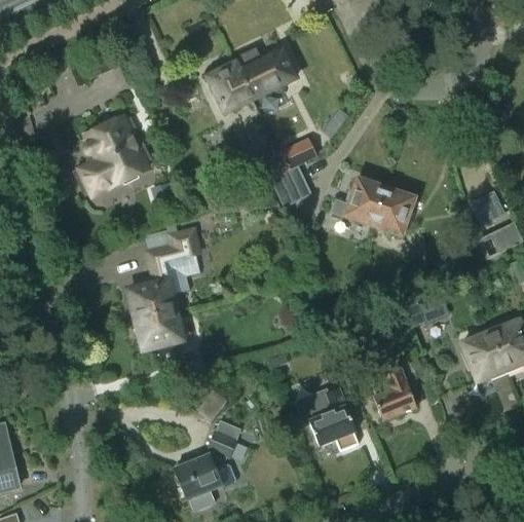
[(257,47),(234,59),(254,99),(297,77),(284,51),(264,61),(257,47)]
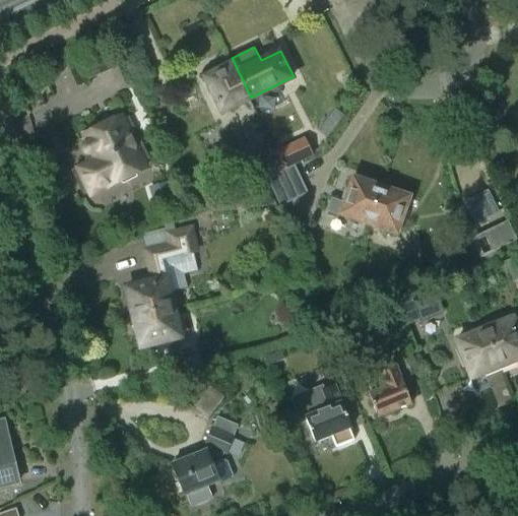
[(251,98),(232,58),(215,65),(218,70),(206,75),(223,111),(251,98)]
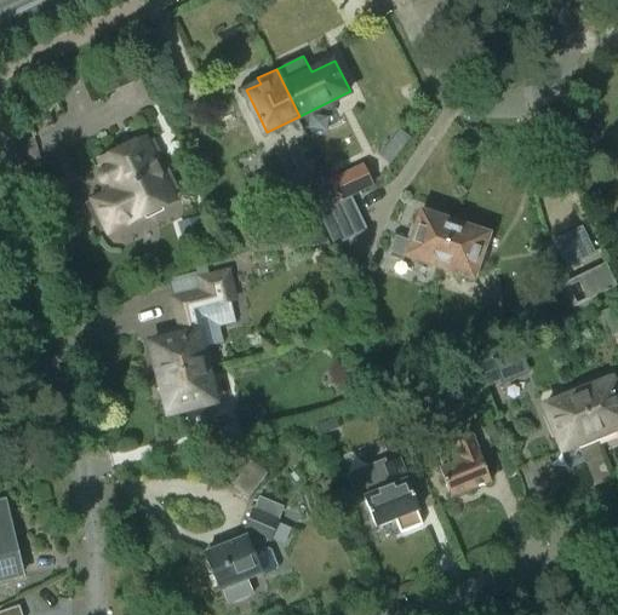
[(155,156),(147,138),(142,141),(139,139),(136,138),(133,138),(130,139),(127,141),(126,143),(125,144),(124,145),(124,148),(124,150),(103,160),(107,167),(106,168),(103,170),(102,172),(102,173),(102,174),(102,177),(103,179),(104,180),(106,182),(107,182),(109,182),(110,182),(113,180),(116,188),(95,199),(110,229),(175,197),(160,166),(166,164),(161,154),(155,156)]
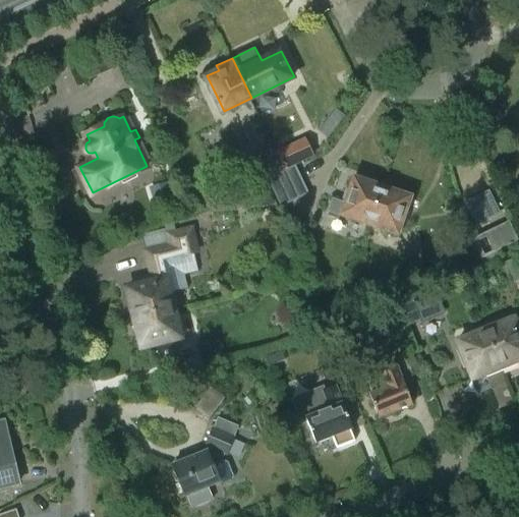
[(315,154),(307,136),(278,151),(286,167),(295,163),(315,154)]
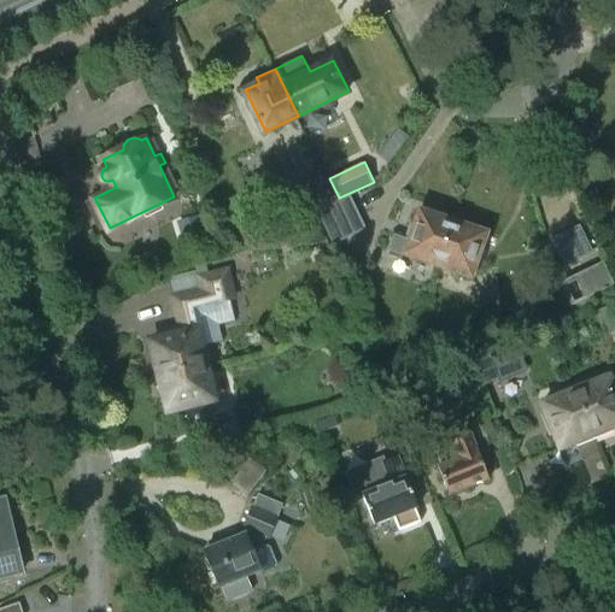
[(293,193),(303,213),(324,202),(316,183),(293,193)]
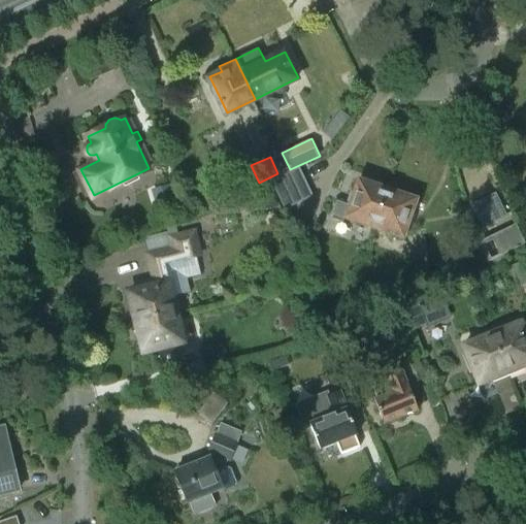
[(306,179),(299,165),(290,169),(278,175),(273,177),(281,192),(306,179)]
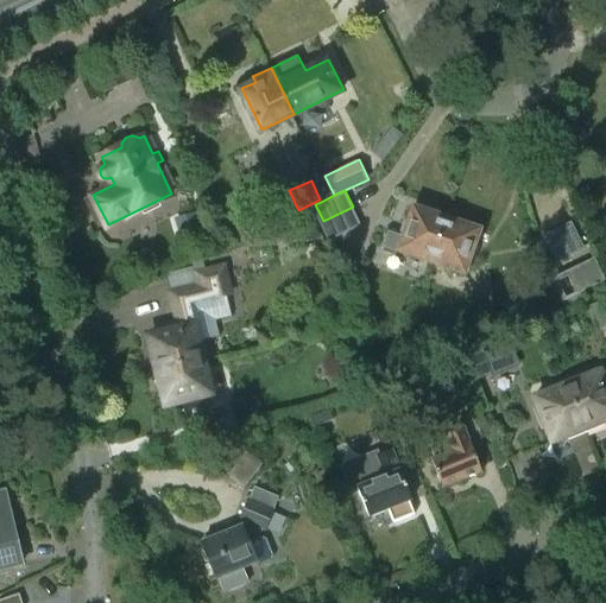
[(385,246),(433,262),(448,217),(415,205),(404,235),(390,230),(385,246)]
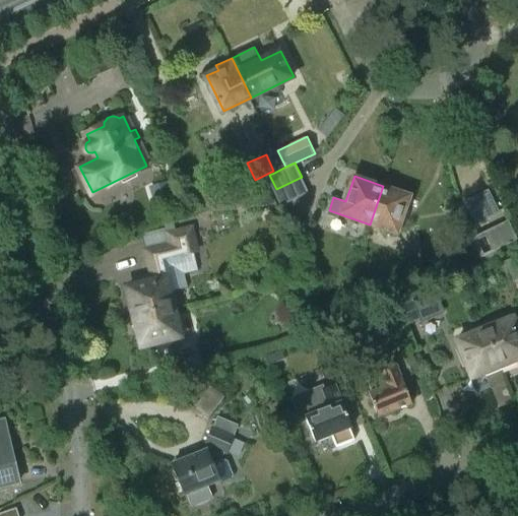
[(255,185),(264,205),(275,200),(267,180),(255,185)]
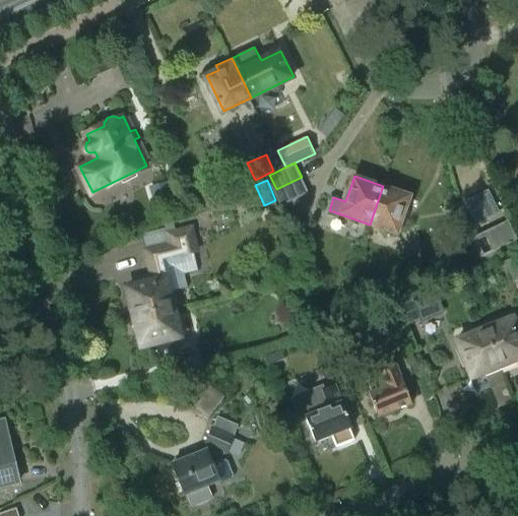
[(383,186),(370,224),(399,235),(412,196),(383,186)]
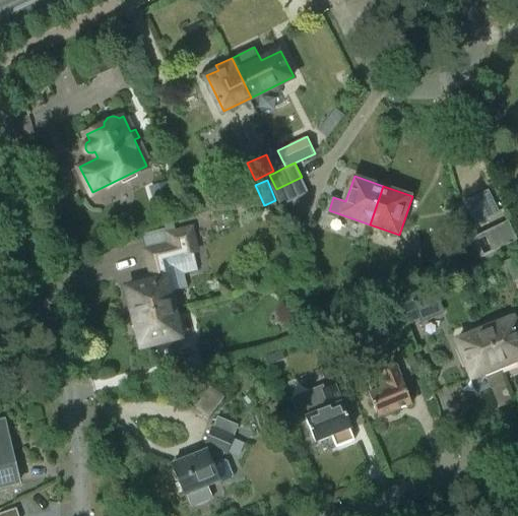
[(176,207),(172,195),(156,199),(160,212),(176,207)]
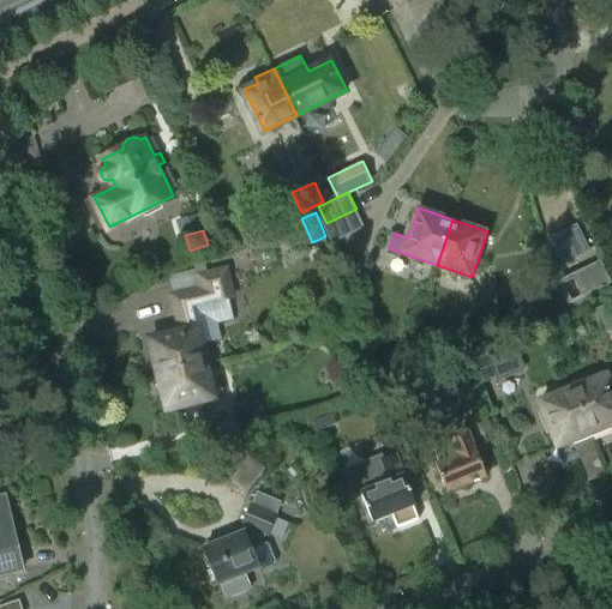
[(552,236),(550,236),(564,265),(580,257),(567,231),(553,239),(552,236)]
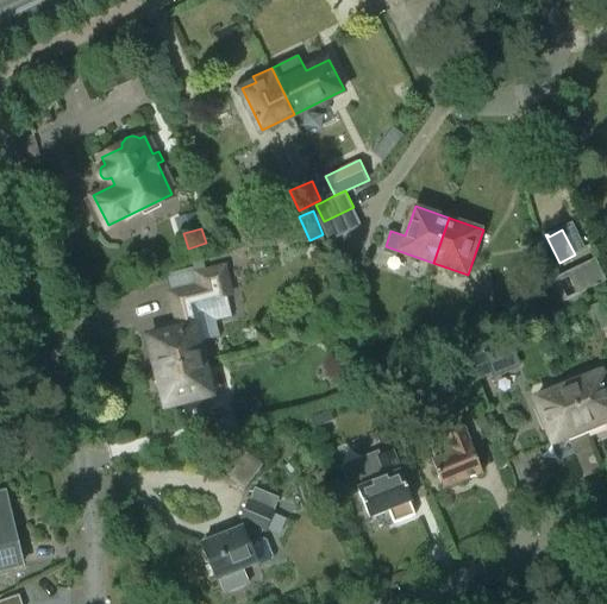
[(598,260),(573,272),(582,291),(606,281),(606,275),(598,257),(596,258),(598,260)]
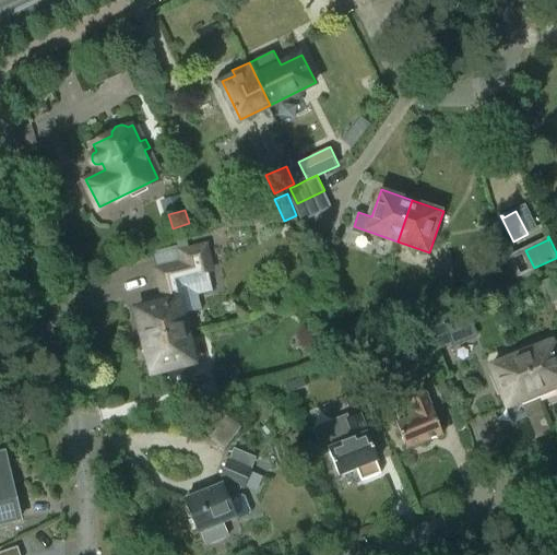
[(202,305),(199,290),(213,286),(209,269),(214,268),(208,243),(191,246),(180,249),(184,260),(157,267),(165,300),(138,308),(145,340),(188,329),(184,310),(202,305)]
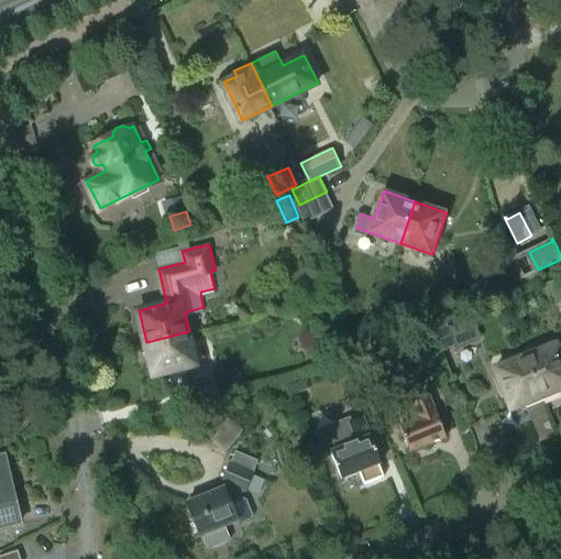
[(560,275),(548,282),(557,304),(560,302),(560,275)]
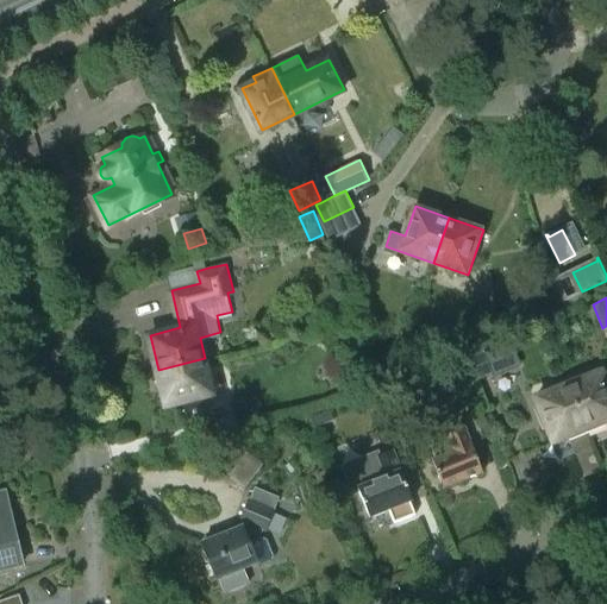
[(405,326),(400,340),(414,345),(419,329),(405,326)]
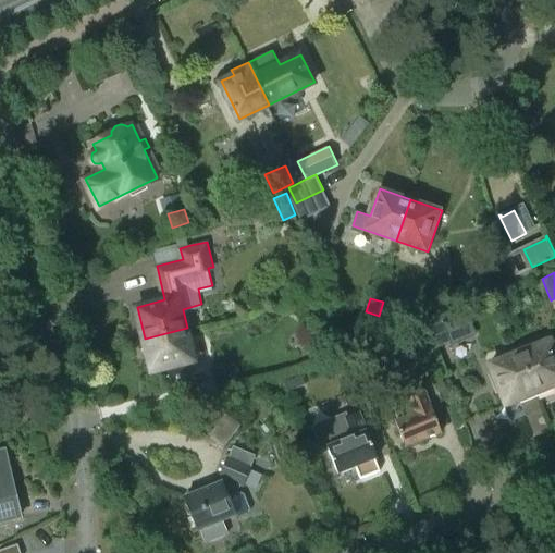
[(451,339),(476,329),(466,306),(441,316),(451,339)]
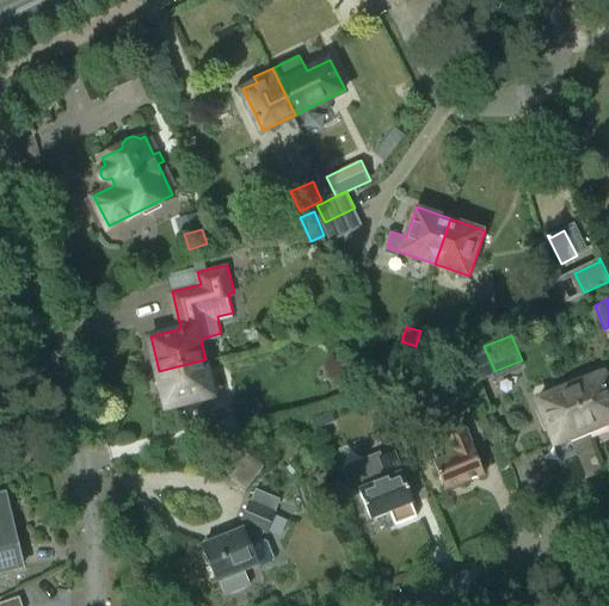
[(473,368),(478,379),(494,372),(494,371),(484,346),(467,353),(473,368)]
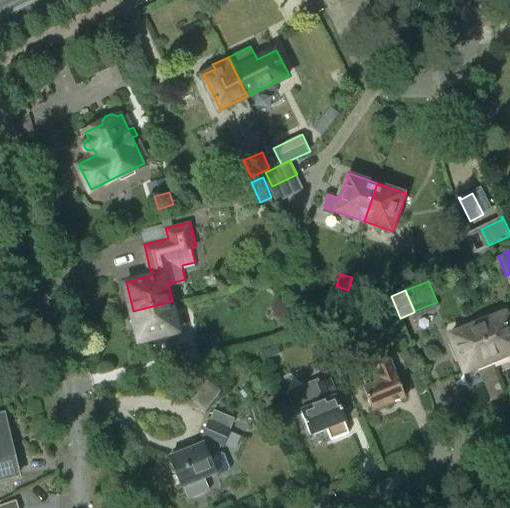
[(396,308),(391,296),(379,301),(384,313),(396,308)]
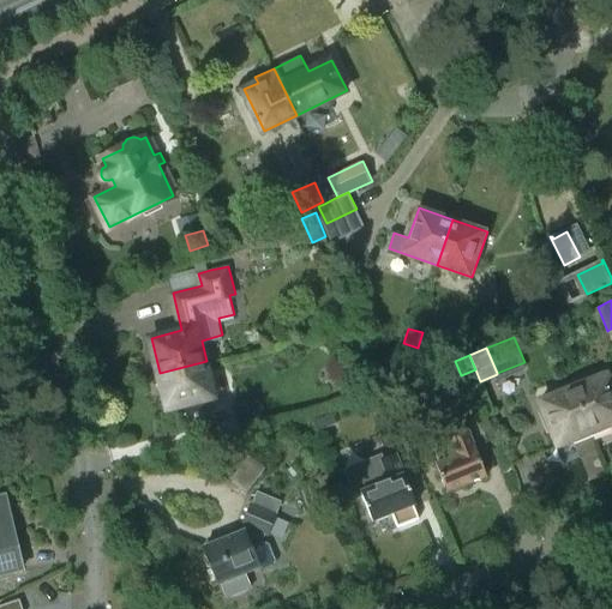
[(207,361),(160,373),(169,408),(215,396),(207,361)]
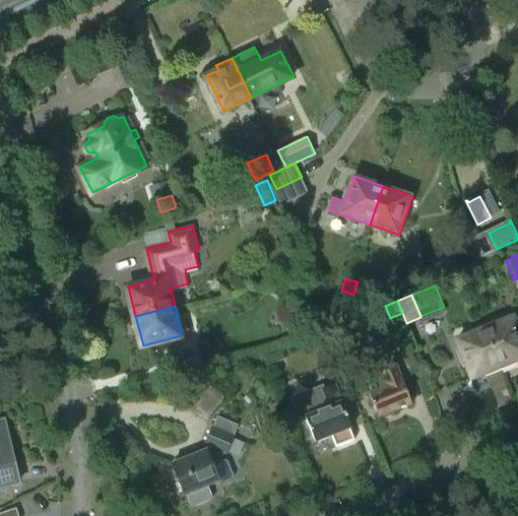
[(517,324),(514,316),(487,328),(501,365),(517,358),(517,324)]
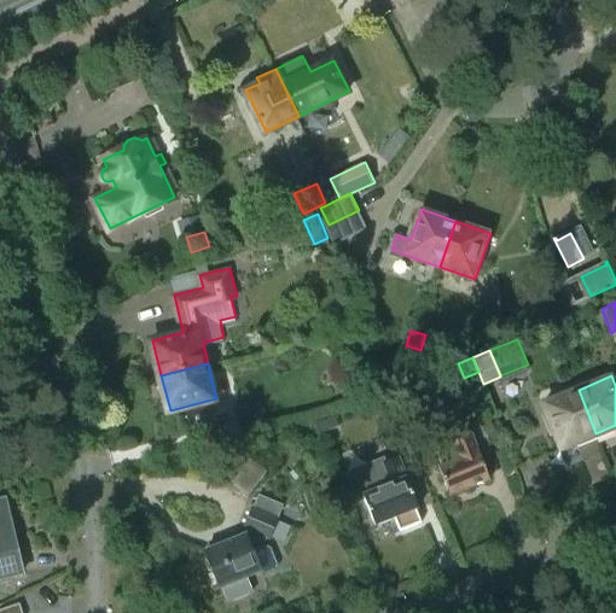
[(596,433),(579,390),(545,403),(562,448),(596,433)]
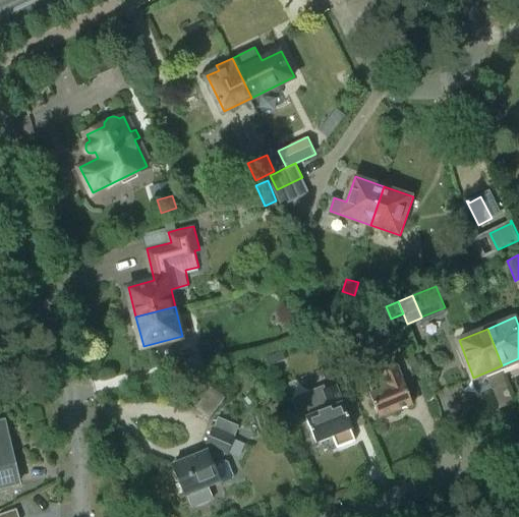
[(202,343),(209,366),(227,361),(221,338),(202,343)]
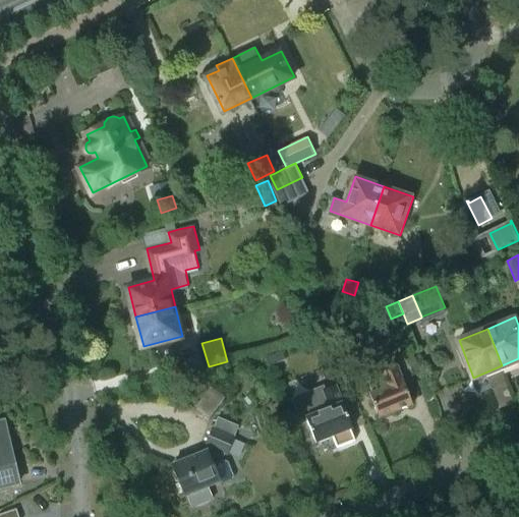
[(285,358),(281,349),(265,355),(268,364),(285,358)]
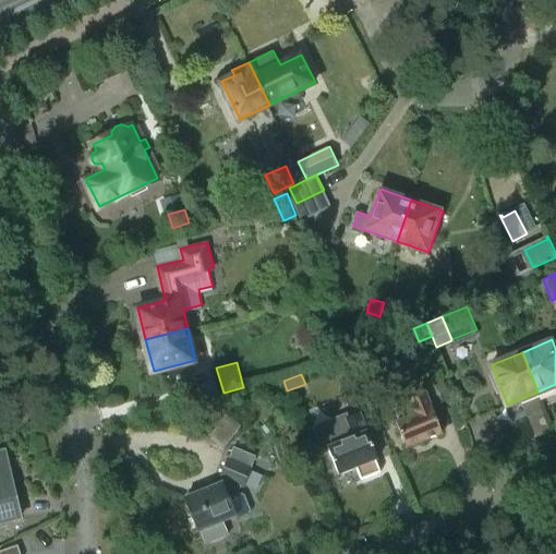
[(421,410),(397,420),(407,445),(444,431),(427,393),(415,397),(421,410)]
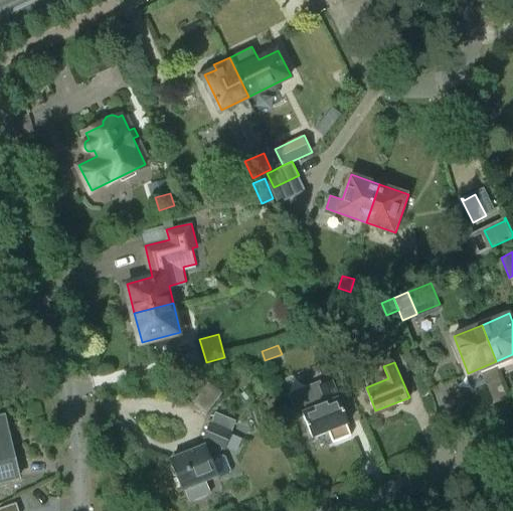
[(352,433),(347,421),(349,420),(332,379),(321,384),(320,381),(308,386),(309,389),(291,396),(299,415),(304,413),(313,436),(329,430),(334,441),(352,433)]
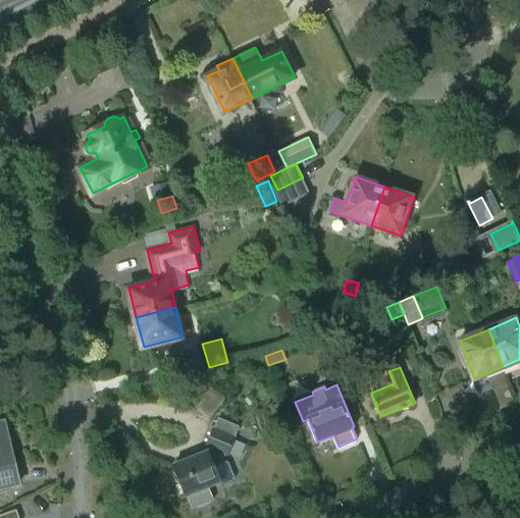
[(223,460),(226,451),(229,453),(240,425),(217,417),(207,444),(213,446),(211,450),(173,465),(175,471),(174,472),(177,479),(178,479),(186,496),(188,495),(193,506),(214,497),(210,485),(222,480),(223,482),(234,477),(235,474),(229,460),(225,459),(223,460)]
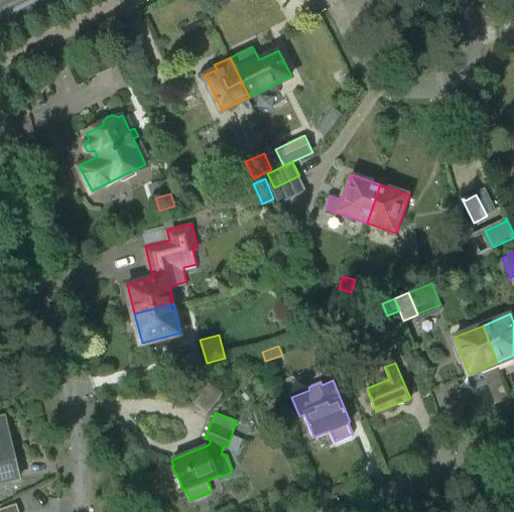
[(0,481),(19,477),(11,440),(9,440),(3,416),(0,416),(0,481)]
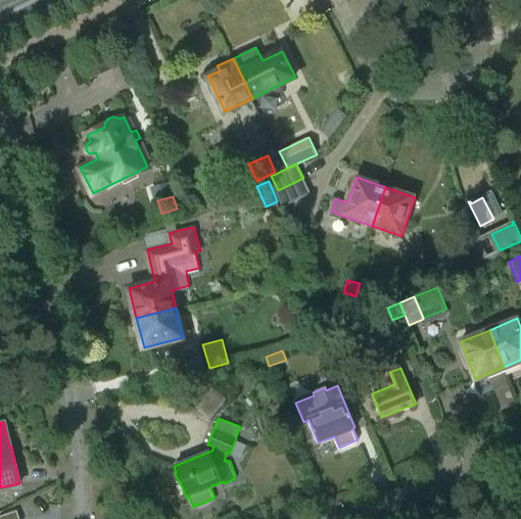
[(0,518),(20,518),(17,508),(0,514),(0,518)]
